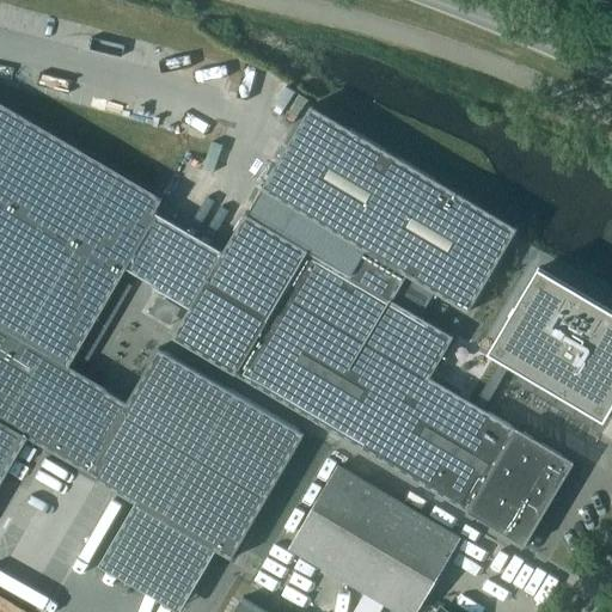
[(221,251),(154,212),(161,199),(0,104),(0,326),(65,365),(121,267),(189,306),(203,281),(221,251)]
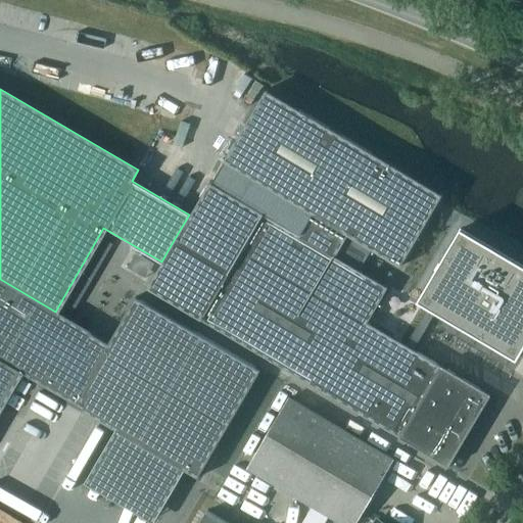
[(146,286),(199,318),(288,371),(447,465),(488,394),(413,349),(405,345),(367,323),(387,287),(400,266),(443,194),(266,89),(223,161),(210,182),(209,181),(189,215),(174,240),(161,262),(146,286)]
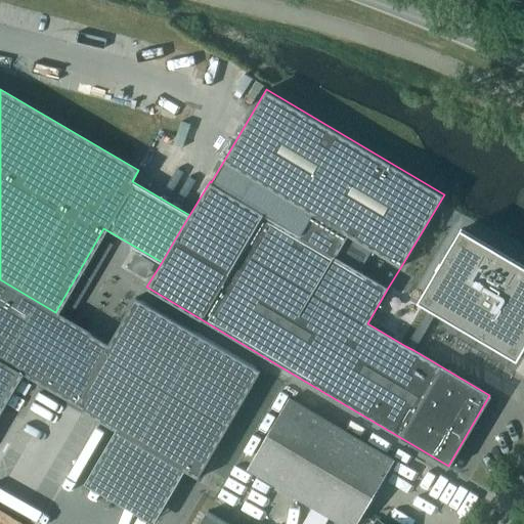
[(523,266),(461,229),(419,301),(433,309),(409,348),(419,353),(441,314),(517,359),(523,346),(523,266)]
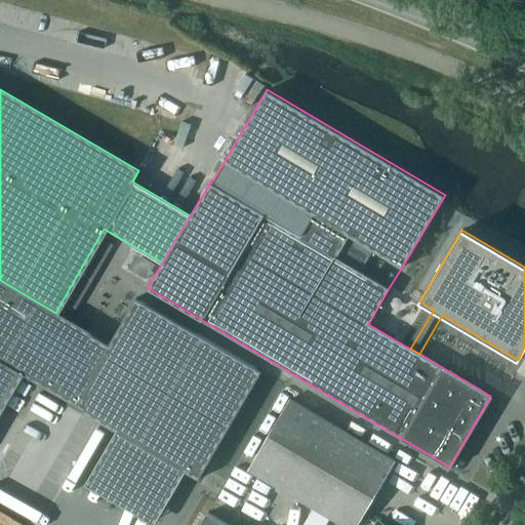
[(0,406),(19,374),(198,479),(261,370),(135,297),(109,344),(55,313),(0,280),(0,406)]
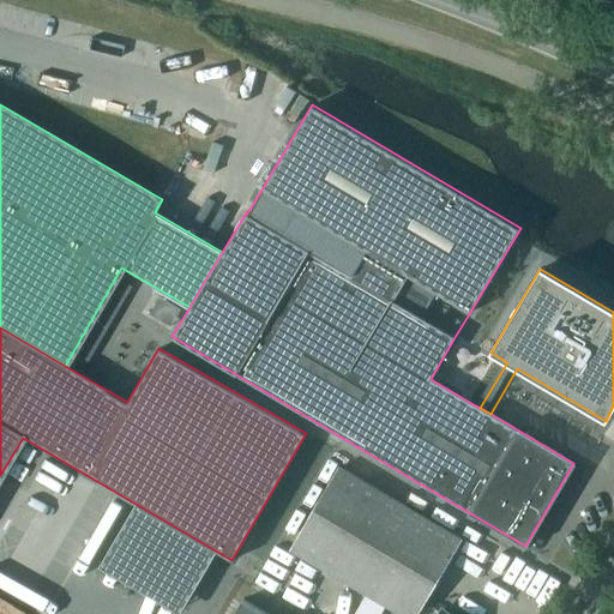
[(290,549),(399,613),(417,613),(462,539),(339,467),(290,549)]
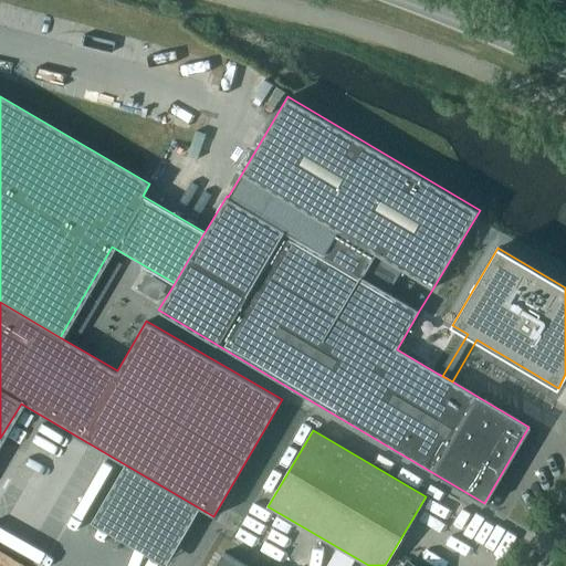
[(247,565),(223,552),(215,565),(247,565)]
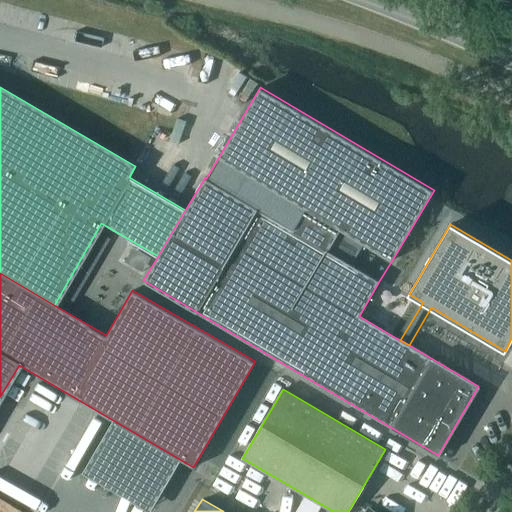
[(315,511),(318,508),(309,503),(303,511),(315,511)]
